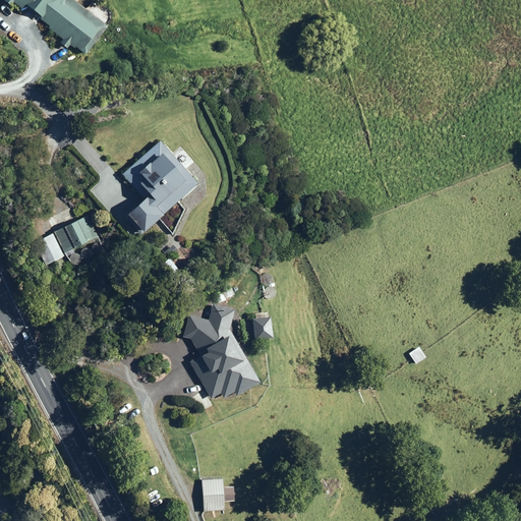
[(62,40),(59,44),(65,49),(68,46),(72,49),(73,47),(82,55),(105,26),(70,0),(3,0),(2,1),(9,7),(12,2),(20,9),(22,6),(48,25),(47,27),(62,40)]
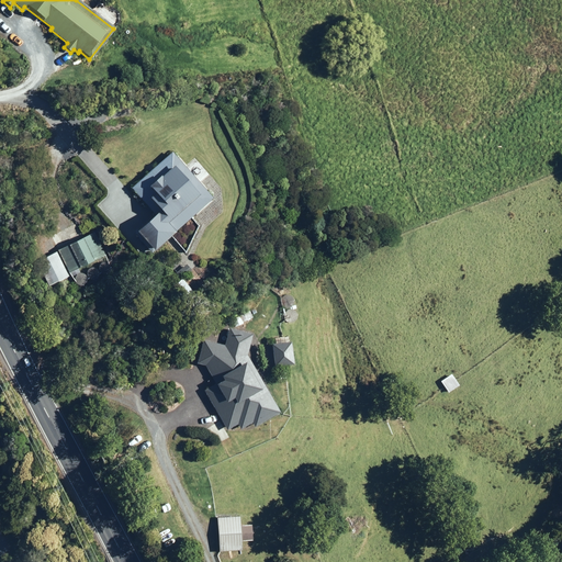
[(154,215),(134,233),(152,253),(172,233),(173,234),(212,199),(170,153),(130,188),(154,215)]
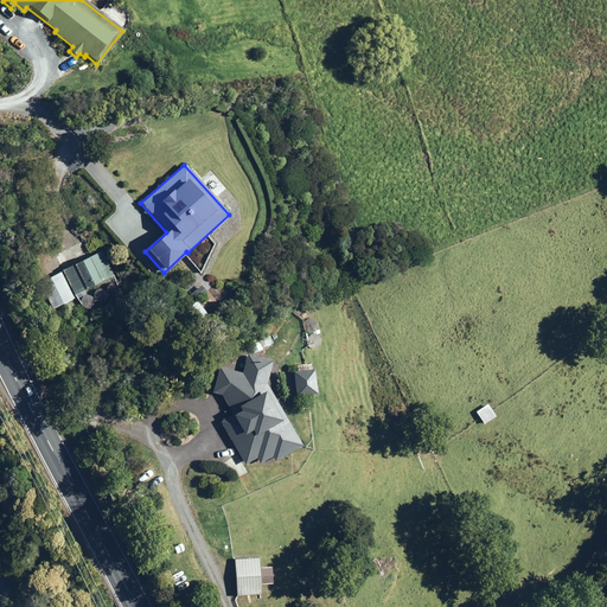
[(38,247),(29,249),(31,262),(42,260),(38,247)]
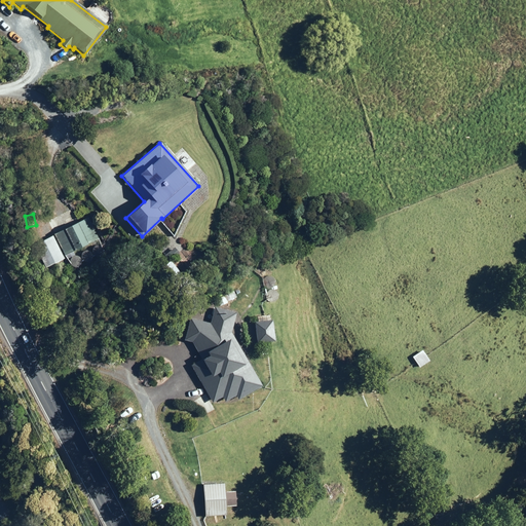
[(86,218),(53,234),(64,256),(65,256),(67,258),(74,255),(72,252),(98,239),(86,218)]
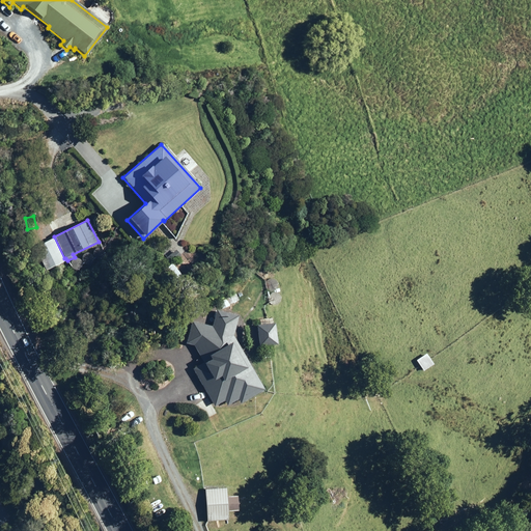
[(53,238),(33,247),(45,272),(64,262),(53,238)]
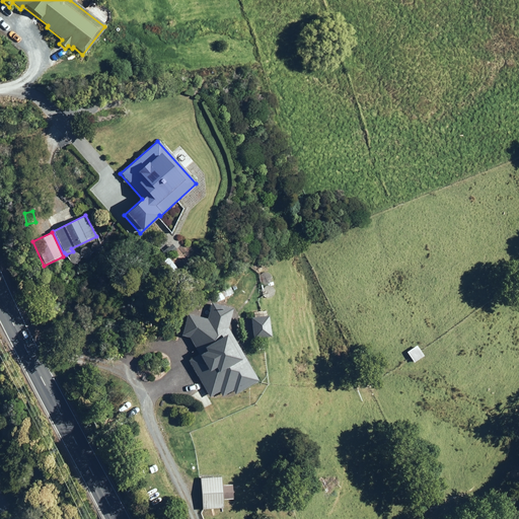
[(171,244),(161,252),(166,258),(175,249),(171,244)]
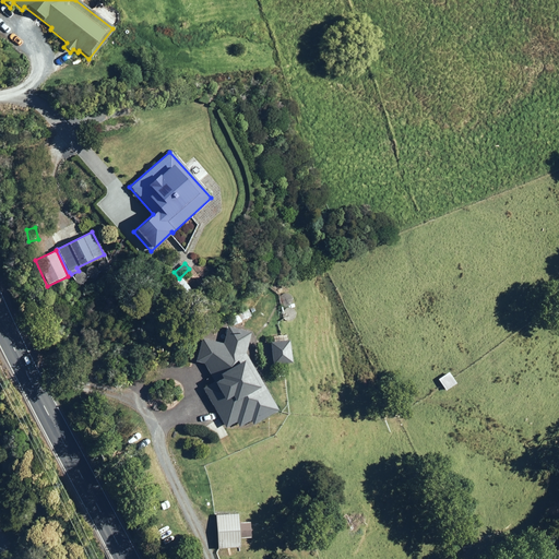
[(203,364),(214,382),(202,389),(225,428),(236,423),(238,428),(250,421),(252,426),(278,411),(245,353),(250,333),(227,326),(223,344),(201,339),(194,361),(203,364)]
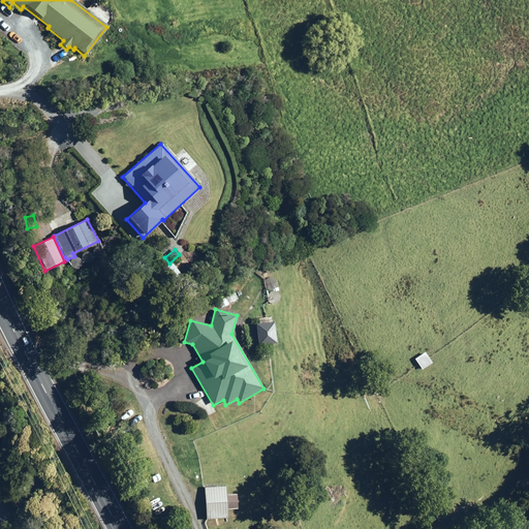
[(254,324),(257,346),(275,344),(272,322),(271,322),(270,317),(258,318),(258,323),(254,324)]
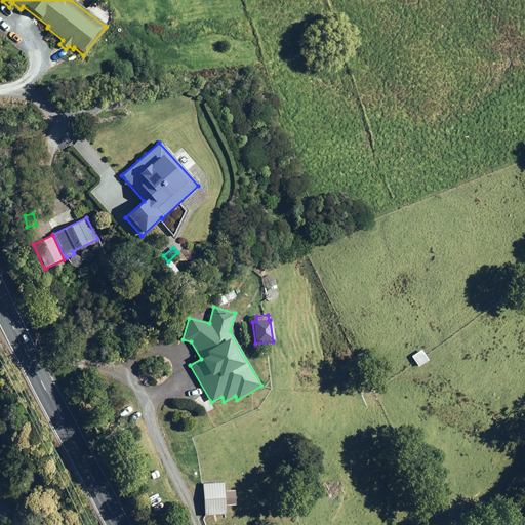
[(190,467),(183,470),(185,473),(187,471),(189,476),(195,474),(192,468),(191,468),(190,467)]
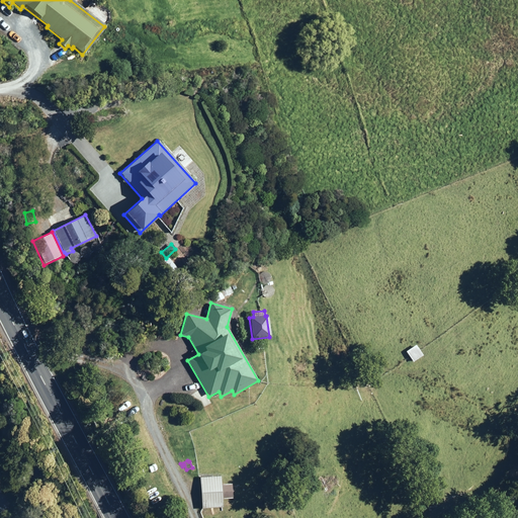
[(199,478),(201,509),(222,508),(220,477),(199,478)]
